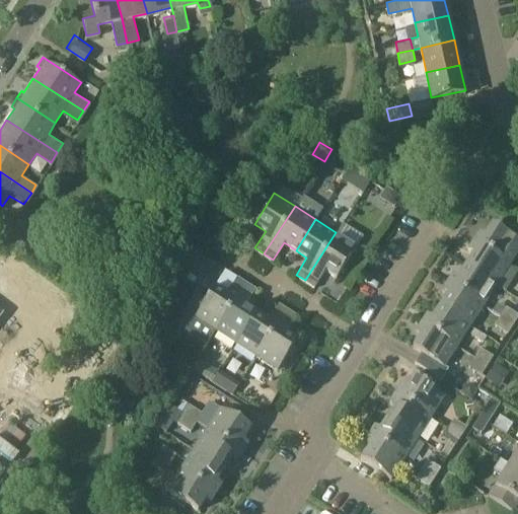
[(472,239),(509,263),(517,248),(517,238),(492,222),(484,234),(477,231),(472,239)]
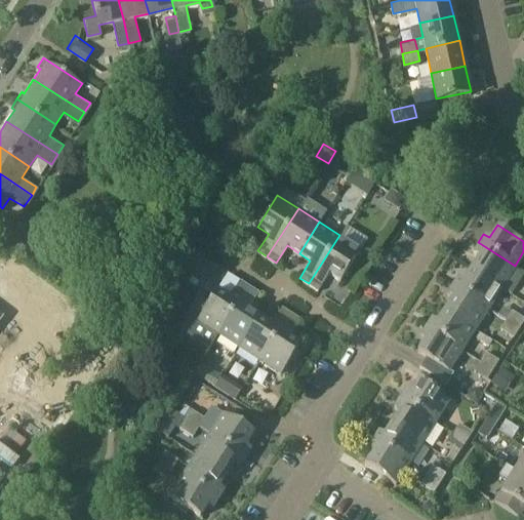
[(361,249),(339,235),(309,283),(318,289),(328,273),(340,280),(361,249)]
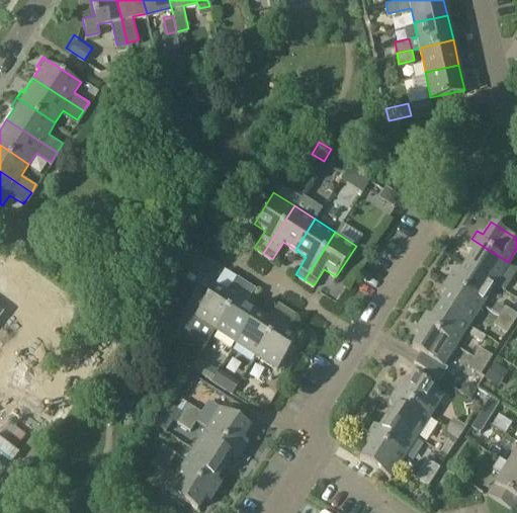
[(495,282),(508,262),(471,239),(465,249),(470,252),(464,263),(495,282)]
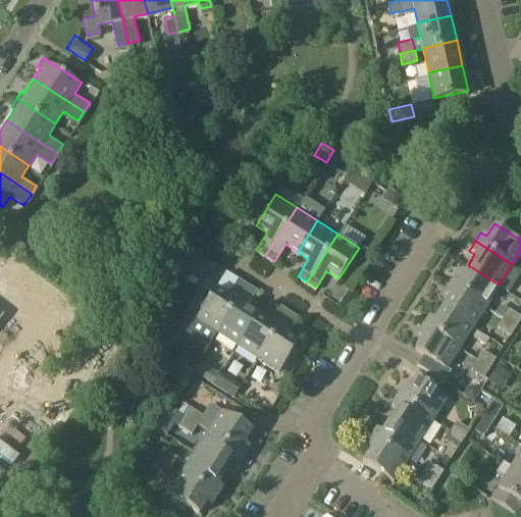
[(485,305),(499,285),(468,265),(460,277),(455,273),(449,281),(485,305)]
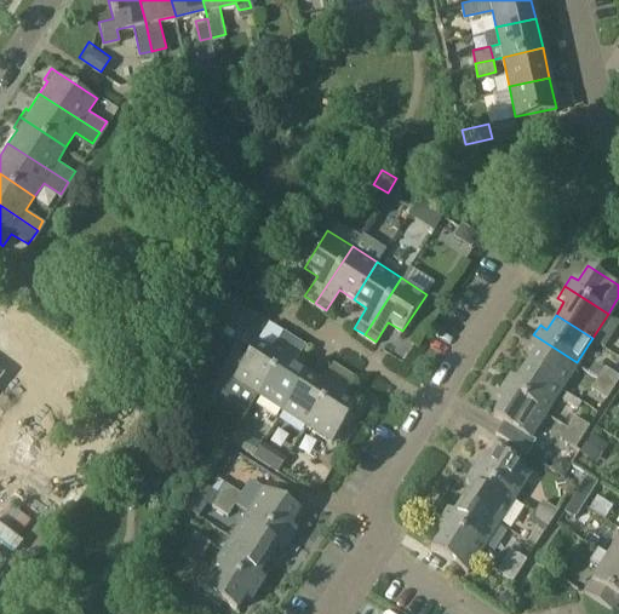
[(259,392),(296,336),(284,327),(270,348),(256,339),(233,376),(259,392)]
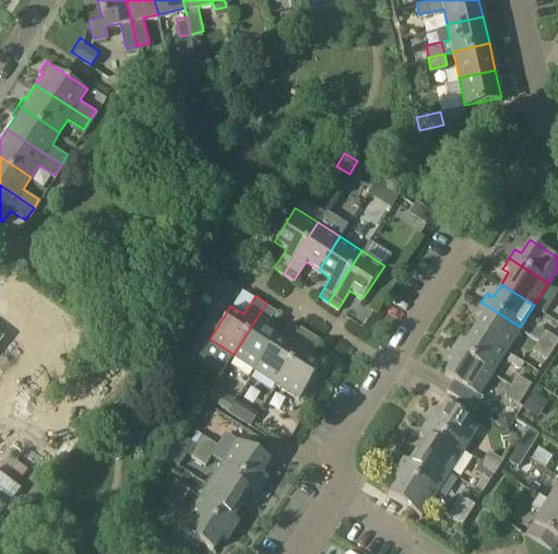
[(506,350),(520,327),(481,302),(474,313),(481,316),(473,328),(506,350)]
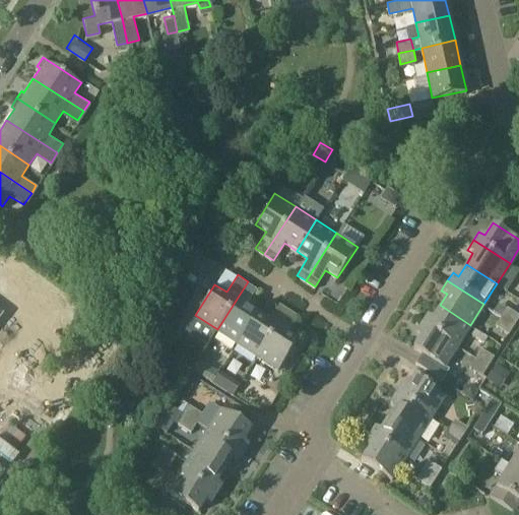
[(238,342),(257,312),(245,304),(256,286),(248,281),(217,329),(238,342)]
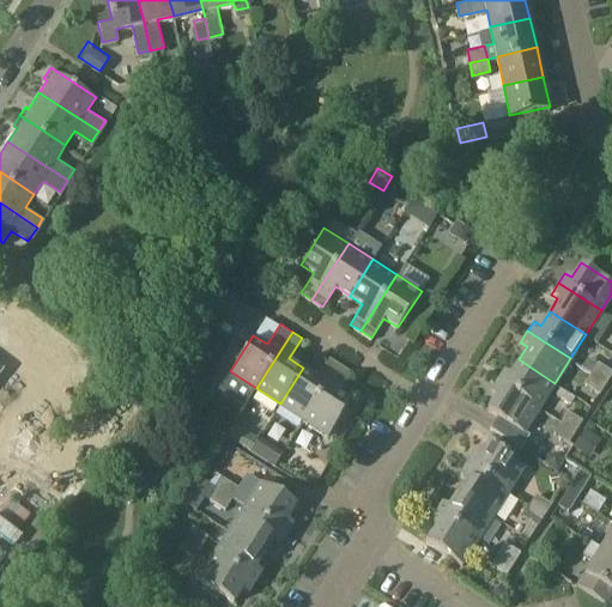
[(304,419),(340,363),(328,356),(315,375),(303,368),(280,404),(304,419)]
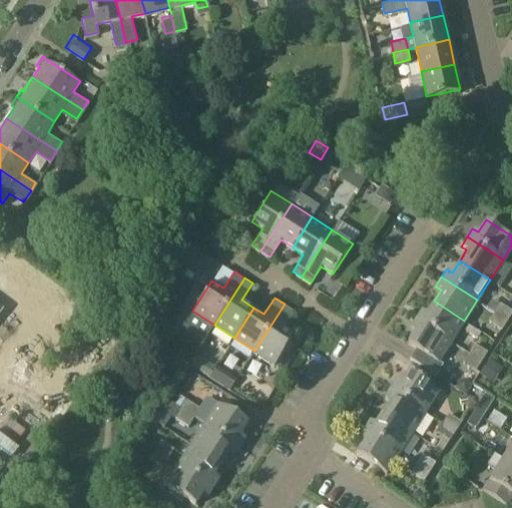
[(493,311),(507,320),(511,313),(511,308),(500,300),(493,311)]
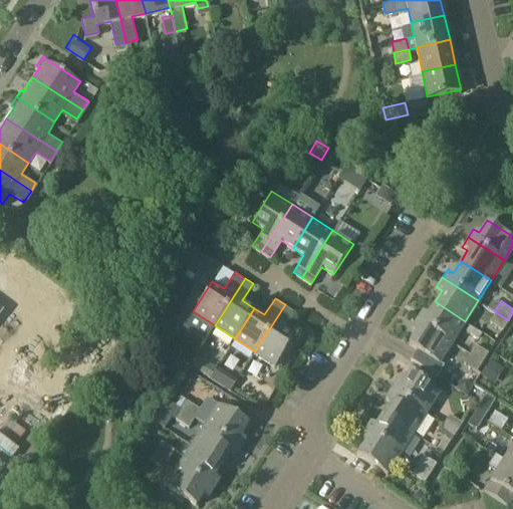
[(452,341),(465,321),(435,301),(427,313),(422,309),(416,318),(452,341)]
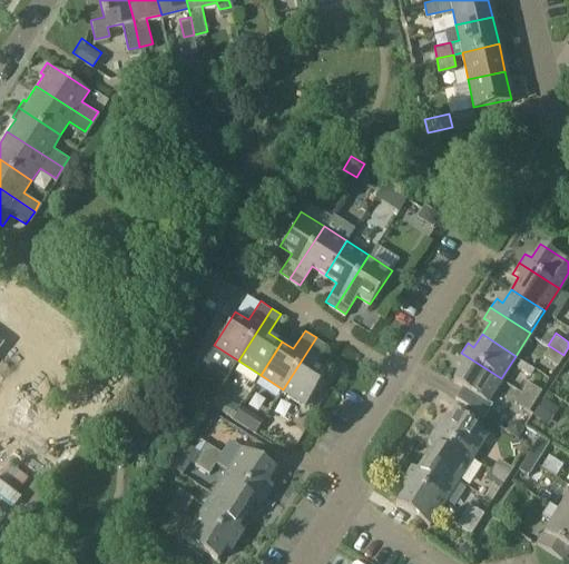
[(316,337),(283,389),(305,404),(326,370),(314,363),(326,344),(316,337)]
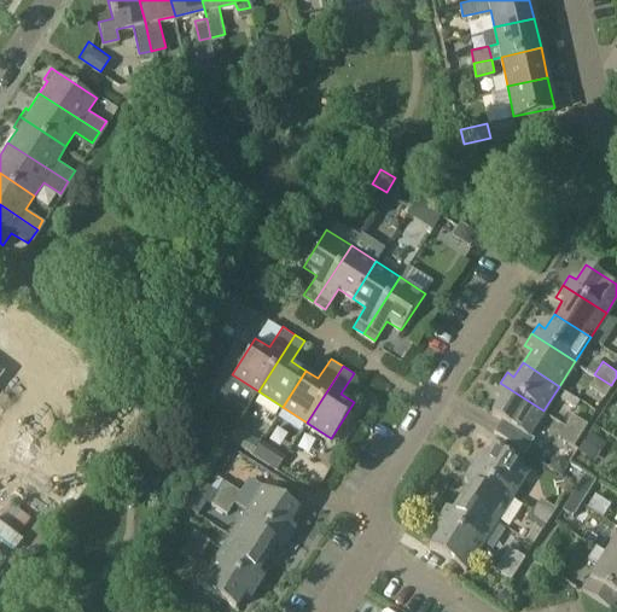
[(605,395),(611,385),(594,374),(588,383),(605,395)]
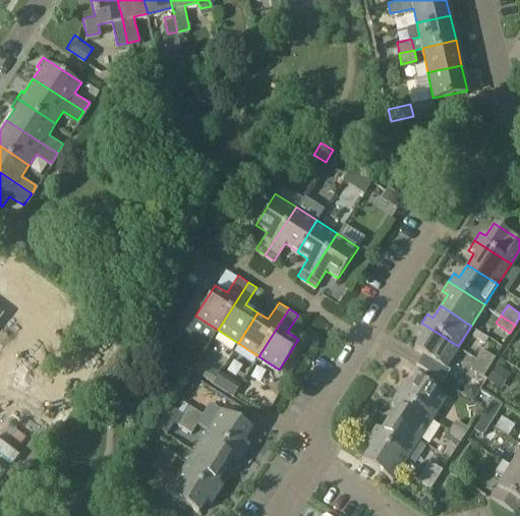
[(458,346),(421,323),(415,332),(421,335),(413,347),(422,353),(417,361),(444,378),(450,367),(446,365),(458,346)]
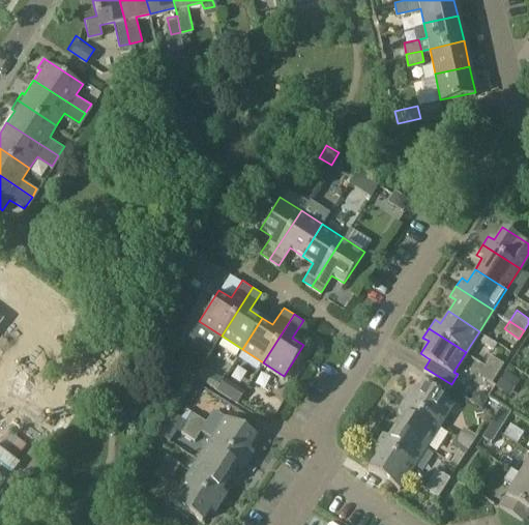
[(483,333),(480,339),(493,347),(496,342),(483,333)]
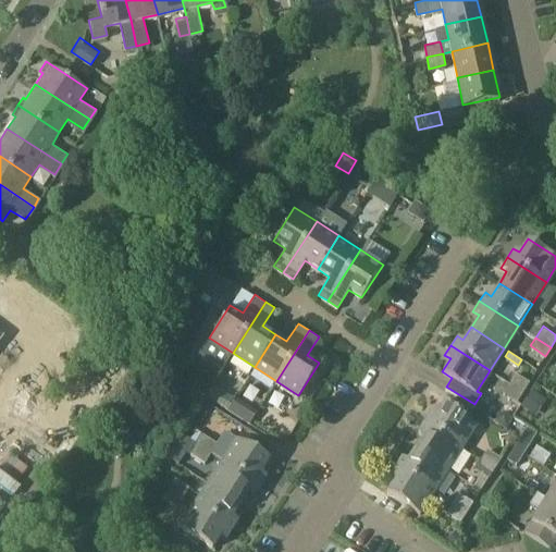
[(163,357),(158,366),(172,375),(177,366),(163,357)]
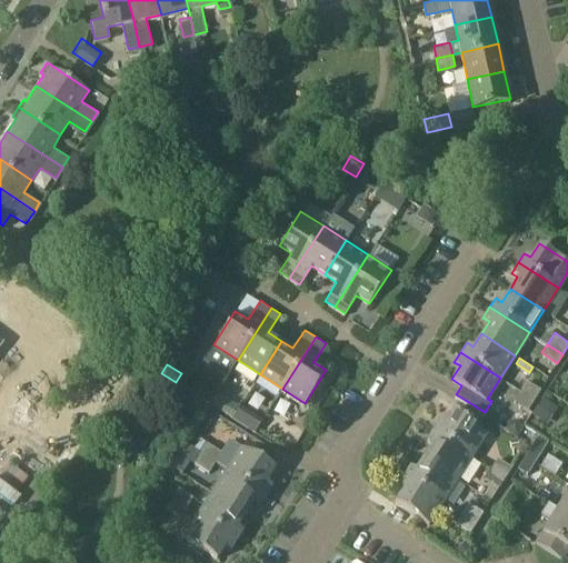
[(519,389),(535,399),(540,390),(525,381),(519,389)]
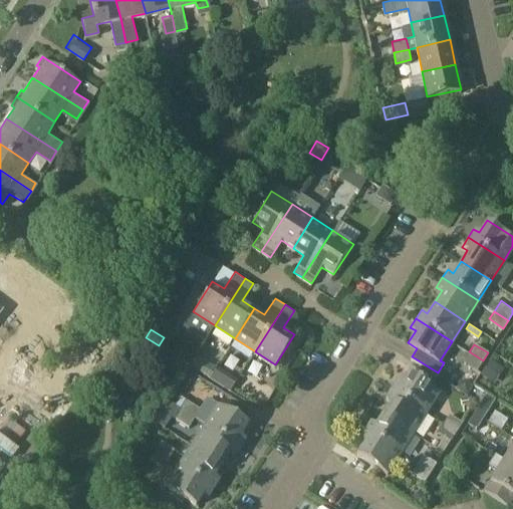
[(200,368),(206,358),(196,351),(189,361),(194,365),(200,368)]
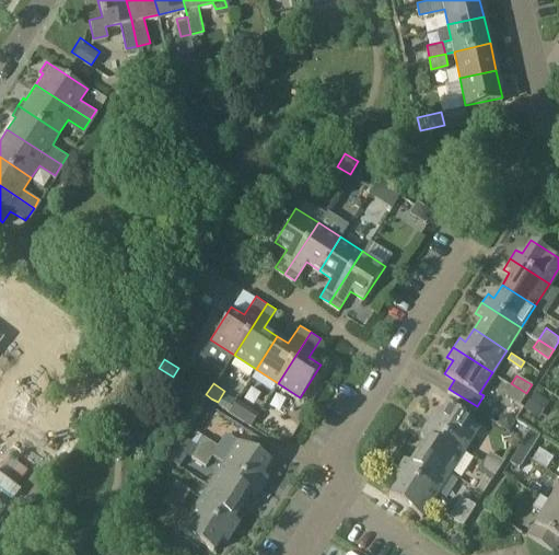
[(521,402),(526,393),(511,383),(505,392),(521,402)]
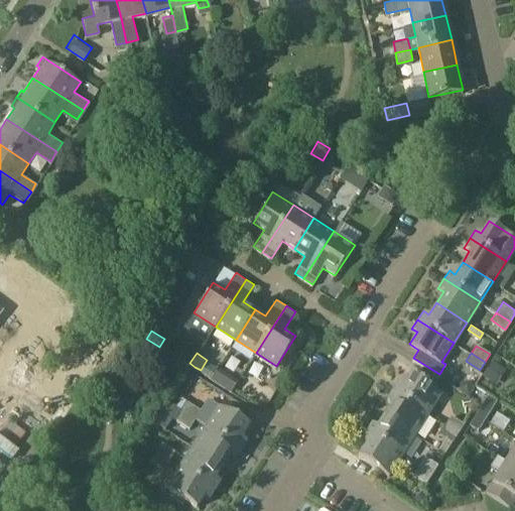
[(505,382),(512,371),(502,364),(498,369),(494,376),(505,382)]
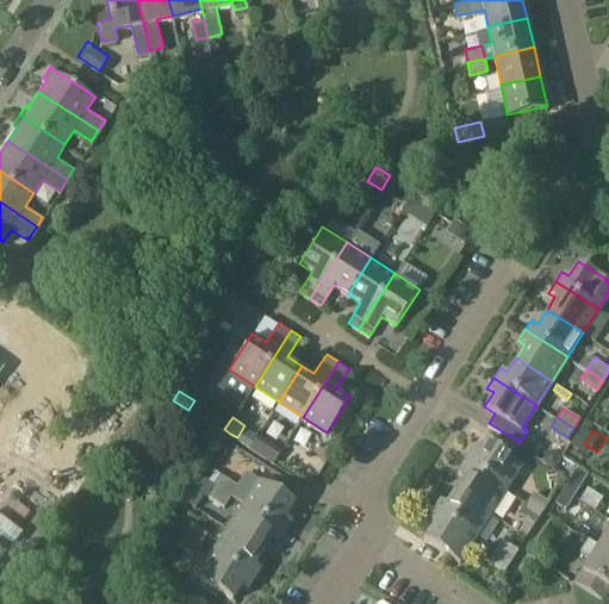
[(258,434),(250,446),(261,453),(269,440),(259,433),(258,434)]
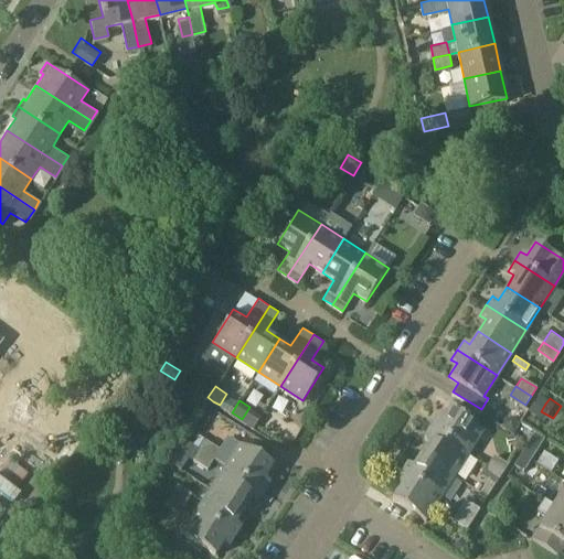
[(0,402),(0,423),(10,409),(0,402)]
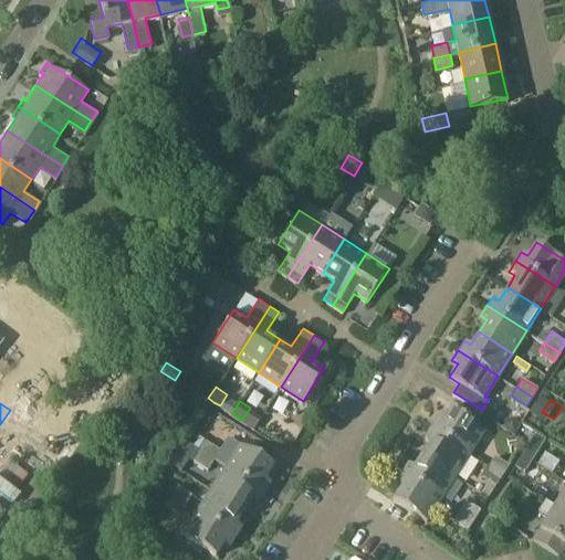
[(429,428),(469,453),(483,430),(450,408),(441,421),(436,418),(429,428)]
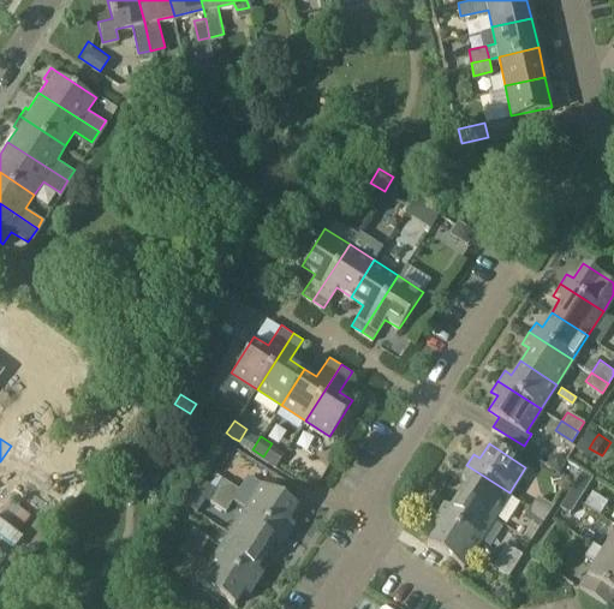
[(245,483),(257,461),(234,448),(222,469),(245,483)]
